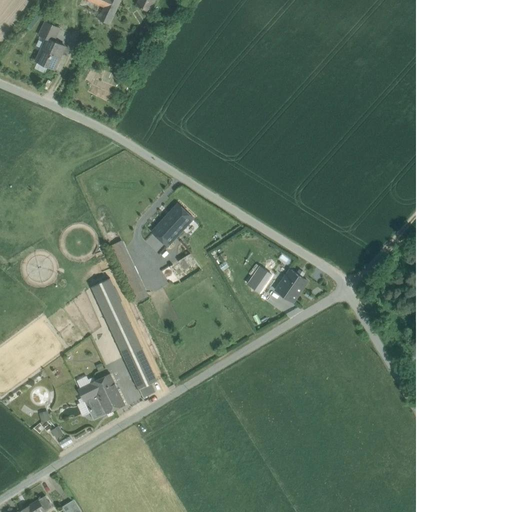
[(107,0),(104,7),(98,19),(110,25),(121,0),(107,0)]
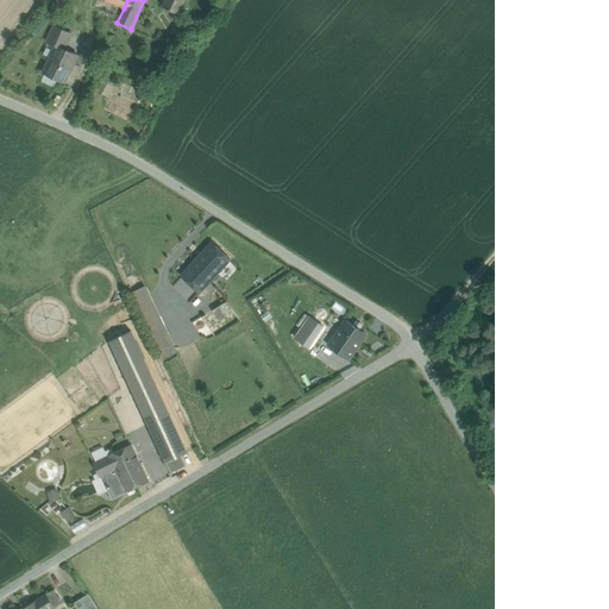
[(164,0),(162,7),(179,14),(184,0),(164,0)]
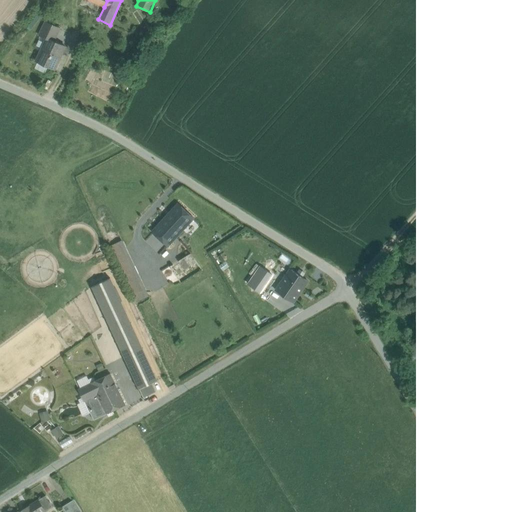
[(59,28),(46,22),(43,29),(56,35),(59,28)]
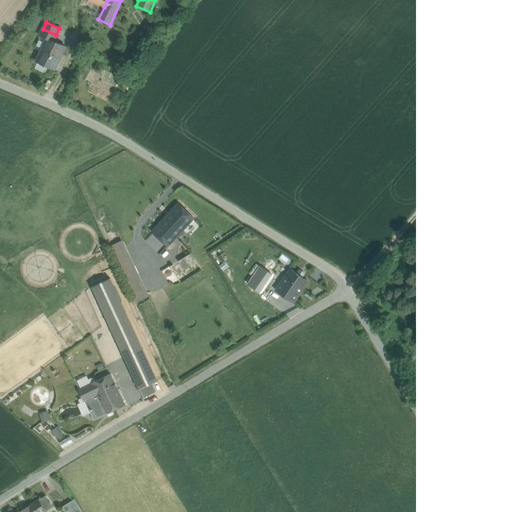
[(56,35),(43,29),(40,35),(48,39),(37,62),(54,69),(65,46),(53,41),(56,35)]
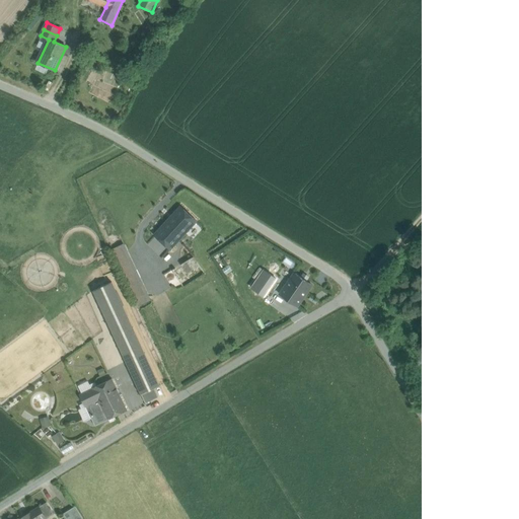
[(180,207),(166,221),(182,236),(197,222),(180,207)]
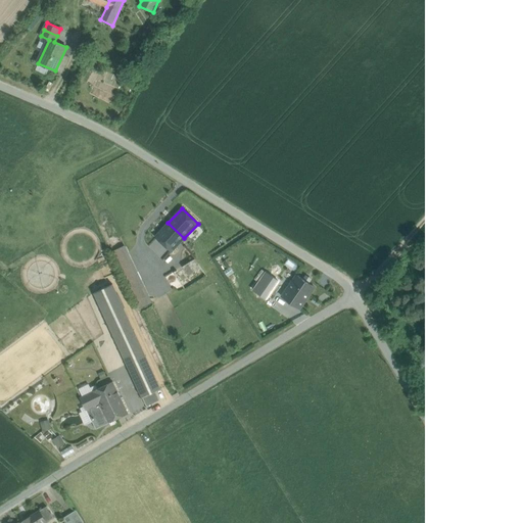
[(184,238),(168,223),(155,236),(172,251),(184,238)]
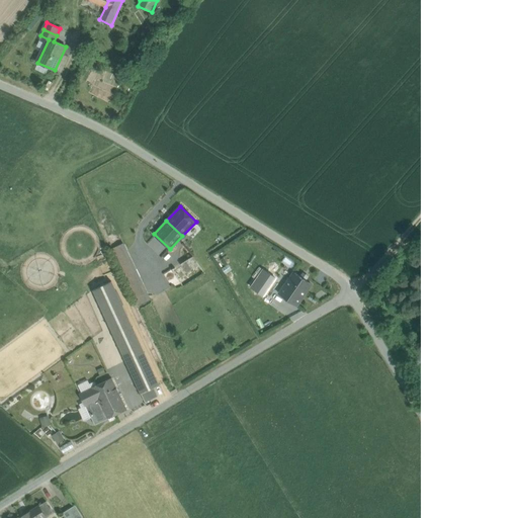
[(127,256),(125,258),(118,243),(105,250),(132,305),(147,296),(145,293),(147,292),(140,278),(133,260),(131,261),(127,256)]
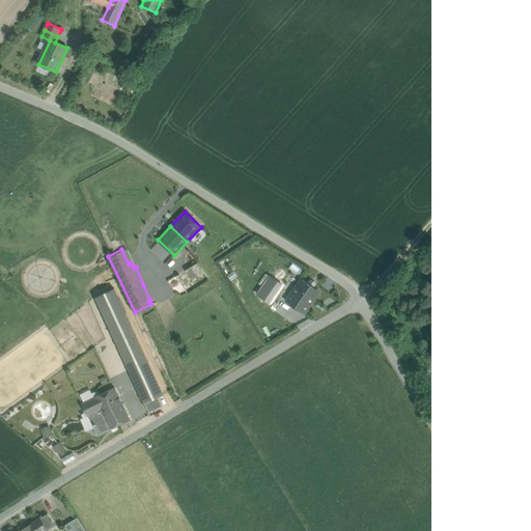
[(213,276),(202,260),(197,262),(207,279),(213,276)]
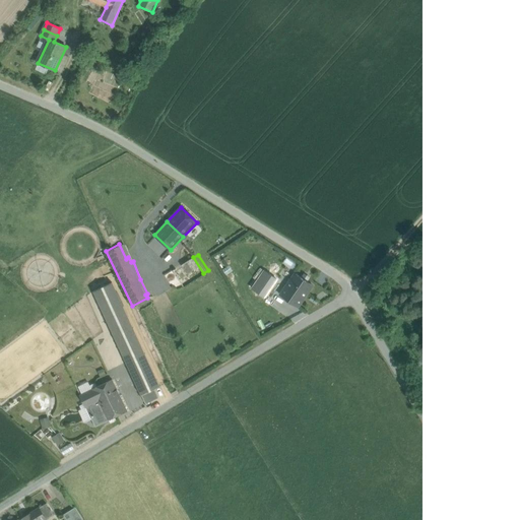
[(193,257),(166,275),(176,291),(203,273),(193,257)]
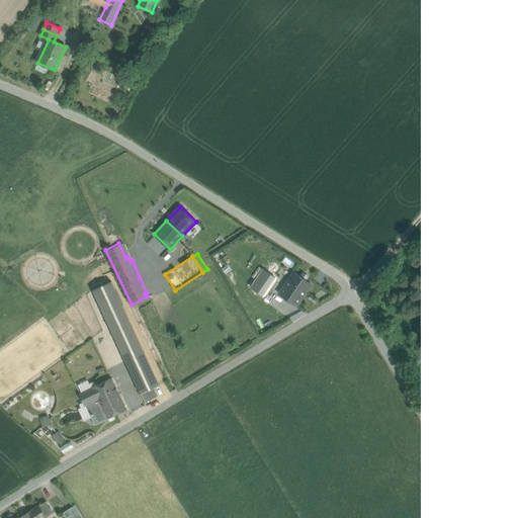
[(263,271),(252,287),(263,294),(274,278),(263,271)]
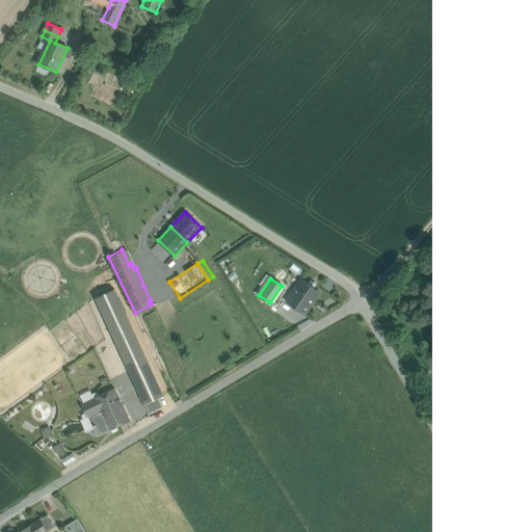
[(319,293),(299,278),(292,289),(302,296),(303,297),(312,302),(319,293)]
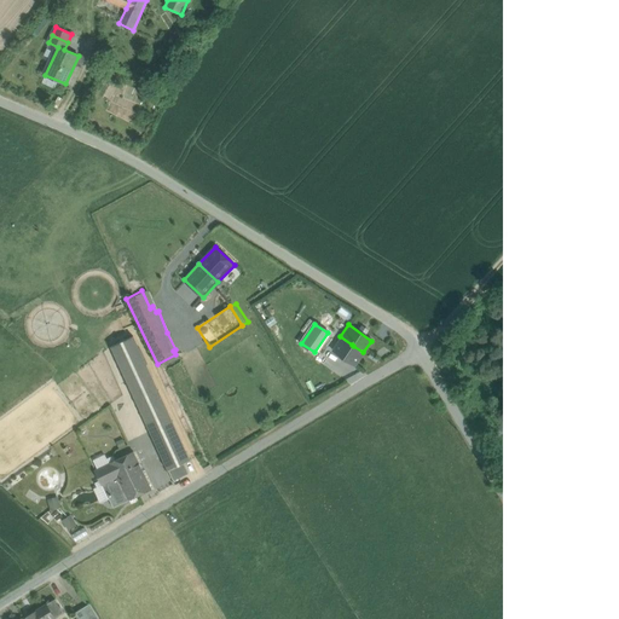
[(190,461),(133,336),(111,347),(168,470),(184,464),(190,461)]
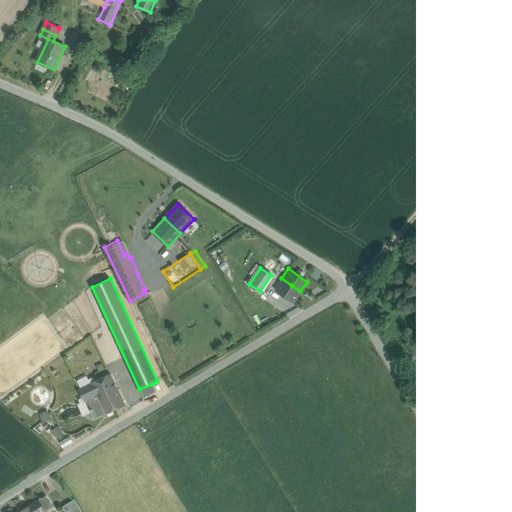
[(291,285),(281,278),(274,288),(284,296),(291,285)]
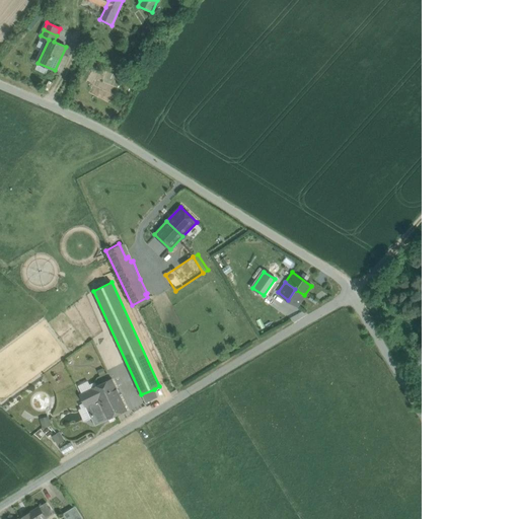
[(296,290),(295,289),(288,300),(297,306),(304,295),(296,290)]
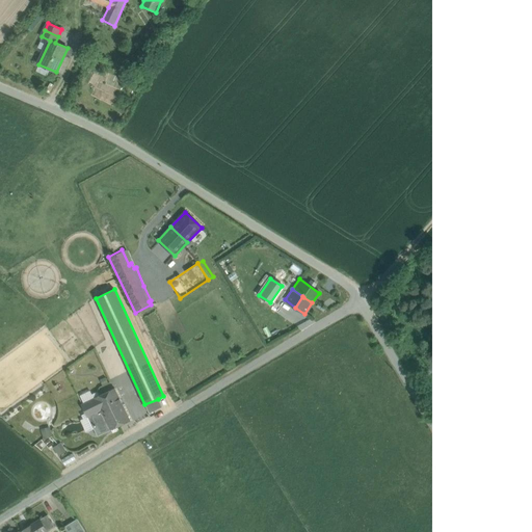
[(114,389),(94,399),(101,410),(102,414),(122,404),(114,389)]
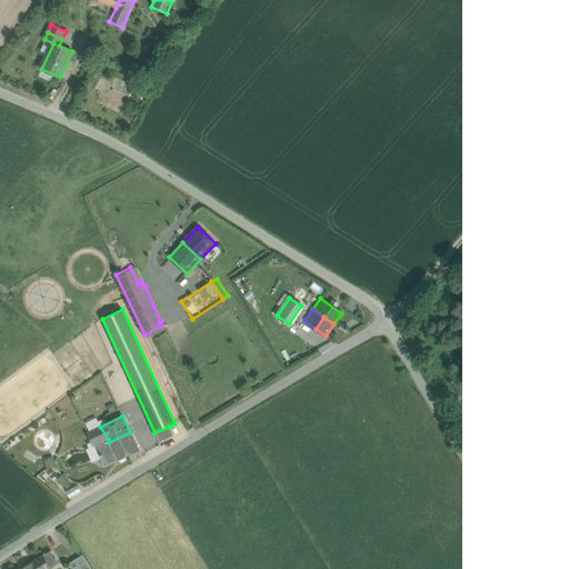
[(100,427),(87,433),(93,447),(108,439),(100,427)]
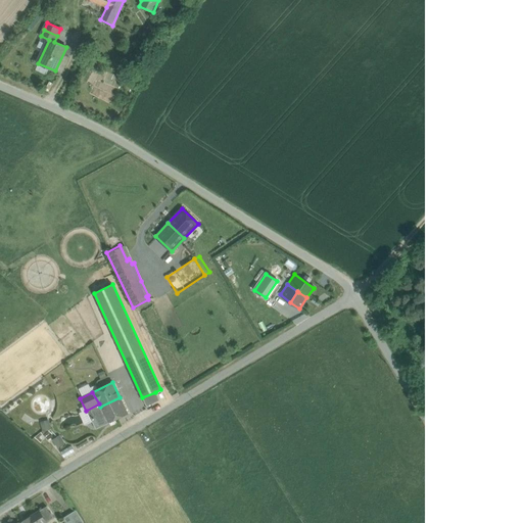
[(155,392),(142,397),(146,407),(159,399),(155,392)]
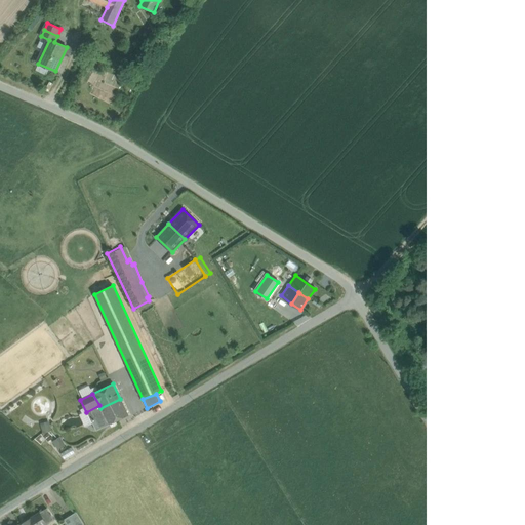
[(120,399),(101,408),(105,415),(109,425),(128,415),(120,399)]
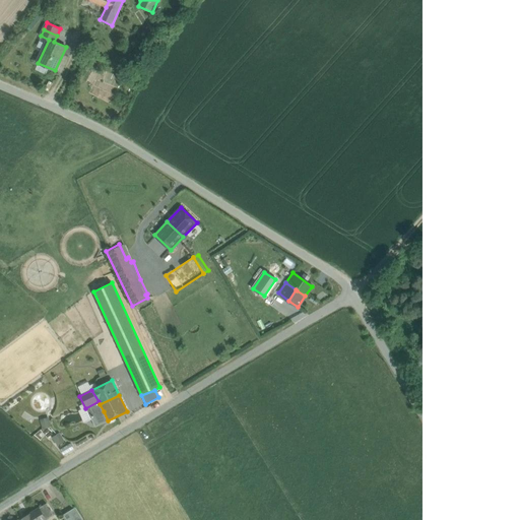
[(85,408),(90,417),(104,411),(100,404),(99,401),(85,408)]
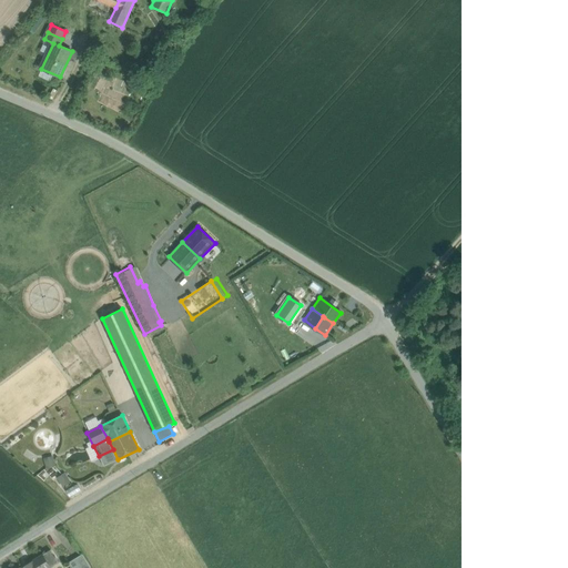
[(113,449),(99,456),(103,466),(118,459),(113,449)]
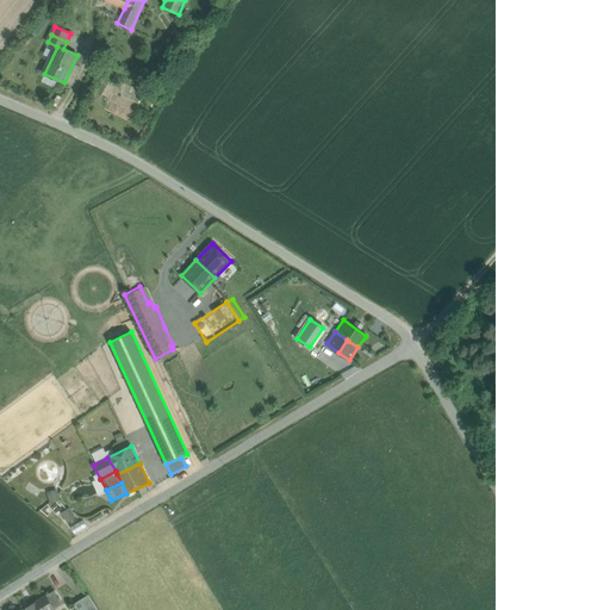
[(47,491),(49,502),(60,499),(56,489),(47,491)]
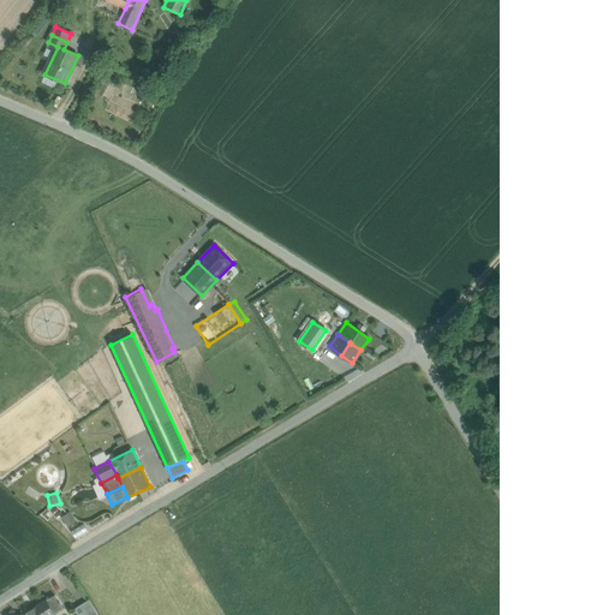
[(70,511),(61,515),(67,525),(76,520),(70,511)]
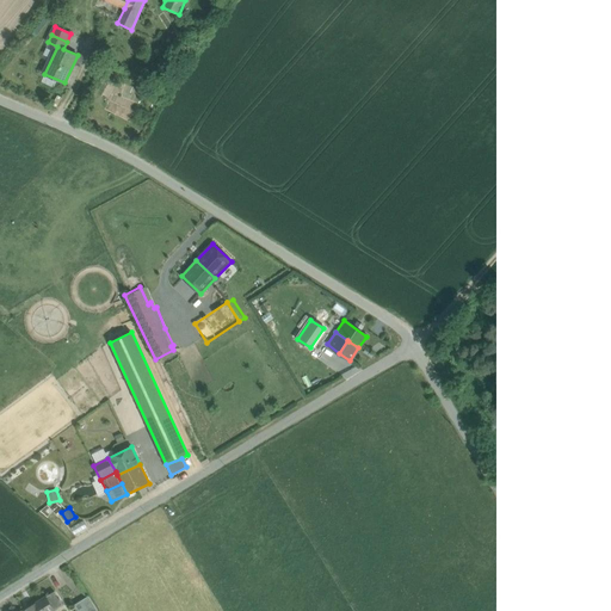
[(55,592),(45,597),(54,610),(62,604),(55,592)]
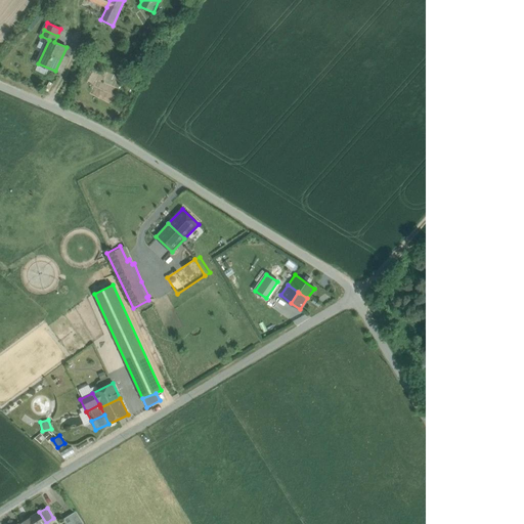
[(83,523),(76,511),(63,519),(67,523),(83,523)]
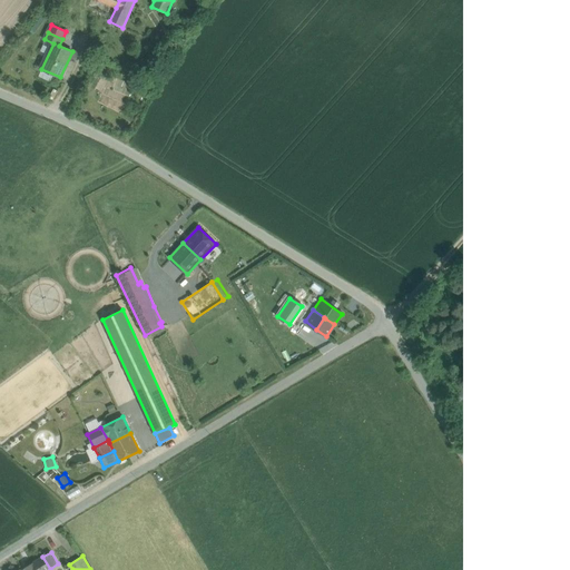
[(42,557),(21,569),(48,569),(50,569),(42,557)]
